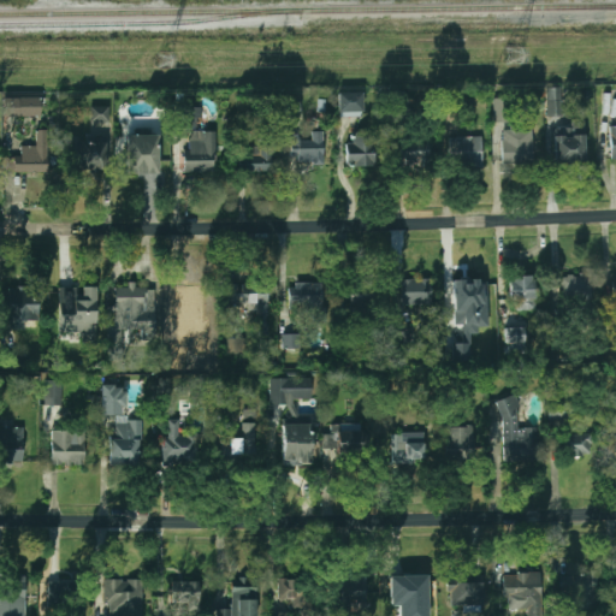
[(561,116),(561,87),(546,87),(548,116),(561,116)]
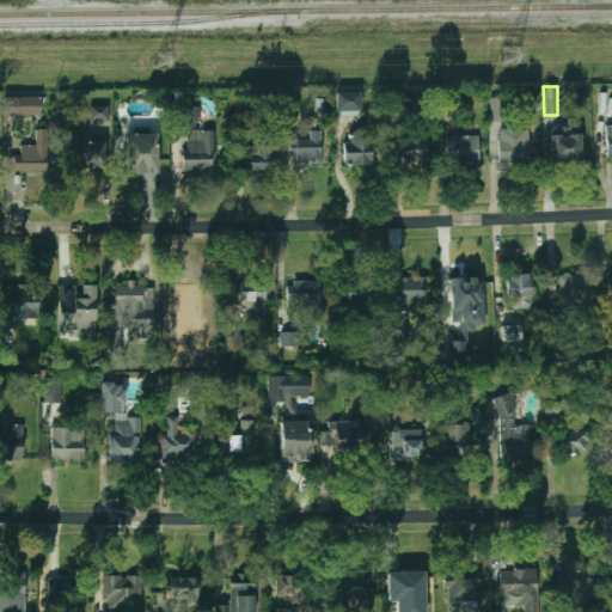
[(337,110),(360,110),(360,92),(337,92),(337,110)]
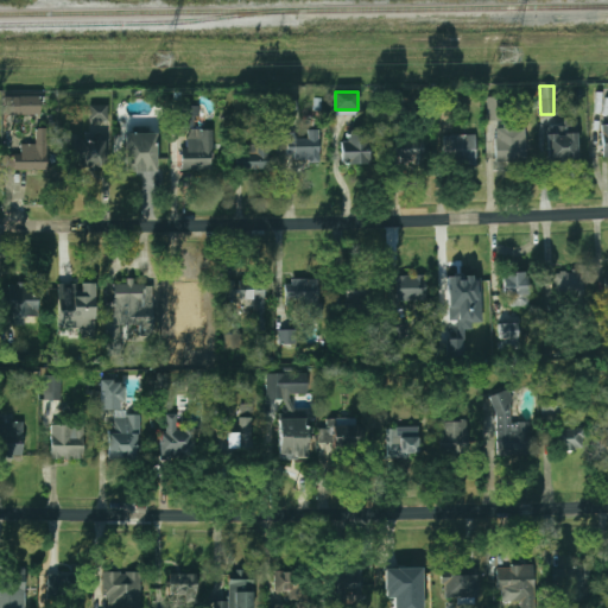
[(40,114),(40,95),(2,96),(4,114),(40,114)]
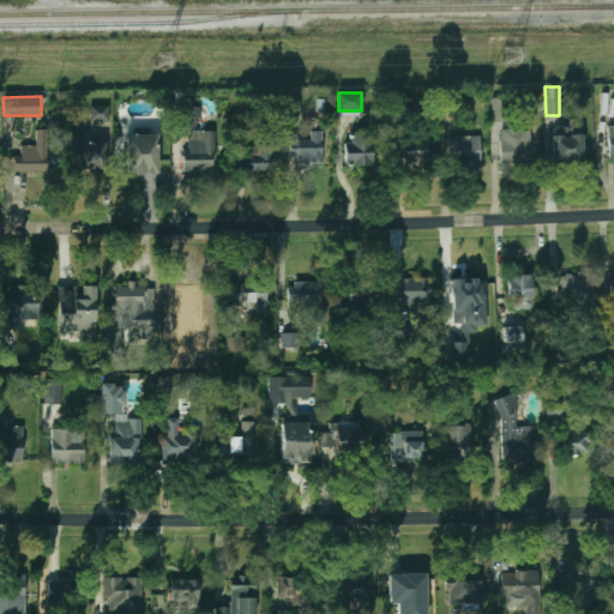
[(492,97),(492,121),(513,120),(512,96),(492,97)]
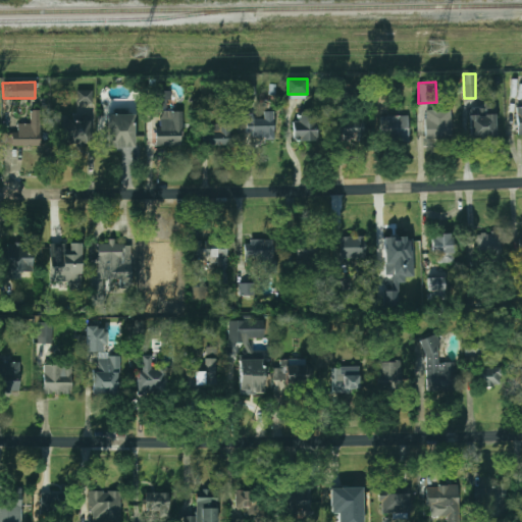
[(255,84),(243,83),(242,98),(254,98),(255,84)]
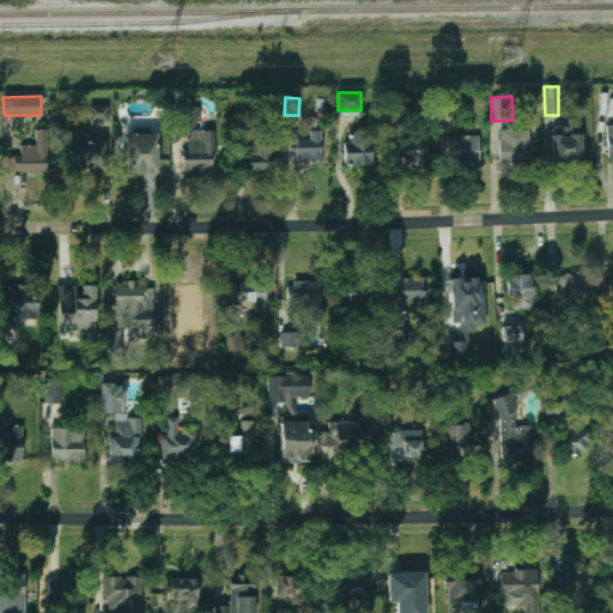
[(109,122),(108,105),(89,105),(90,122),(109,122)]
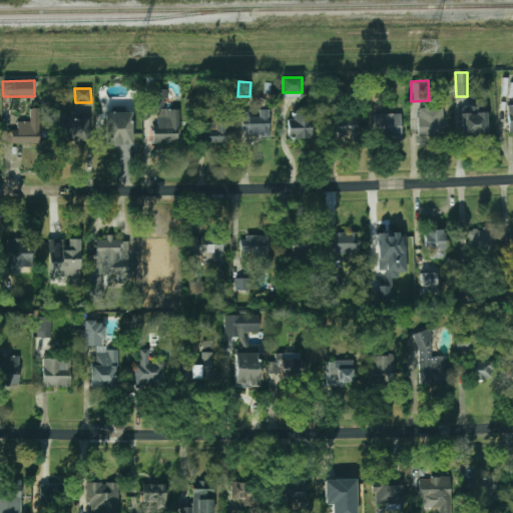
[(153,106),(165,106),(166,89),(154,88),(153,106)]
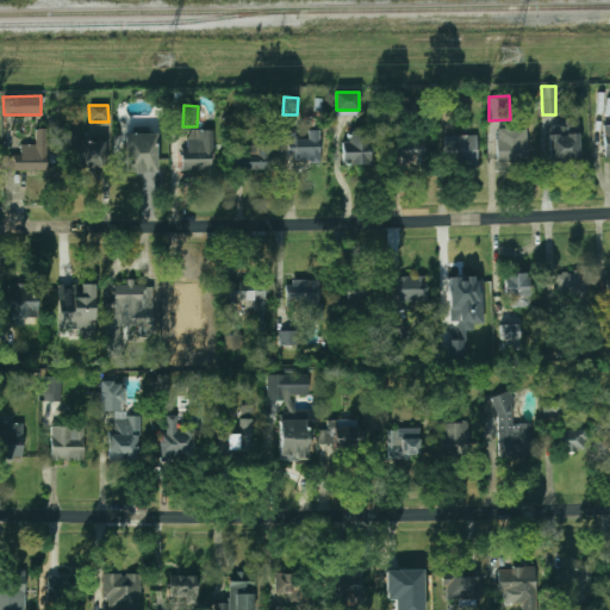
[(549,160),(579,160),(578,119),(565,119),(565,125),(549,125),(549,160)]
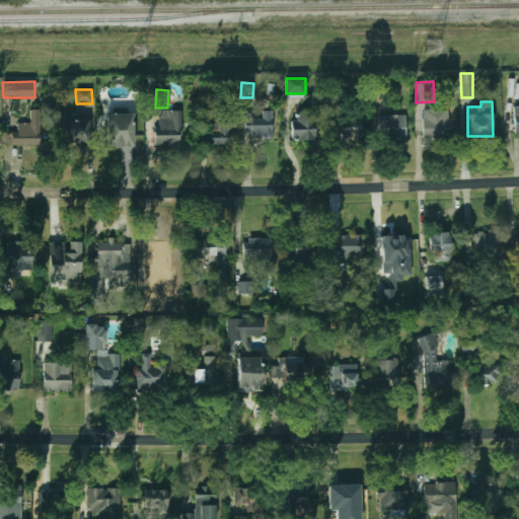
[(41,109),(30,109),(30,123),(18,123),(17,132),(3,132),(3,145),(40,145),(41,109)]
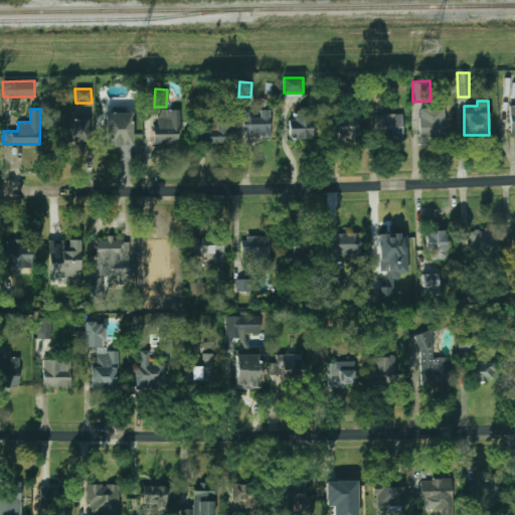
[(179,109),(159,110),(159,125),(154,125),(154,144),(180,143),(179,109)]
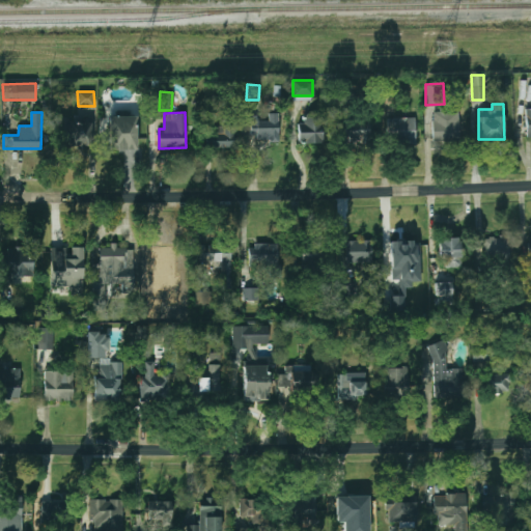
[(434,141),(459,141),(459,112),(434,112),(434,141)]
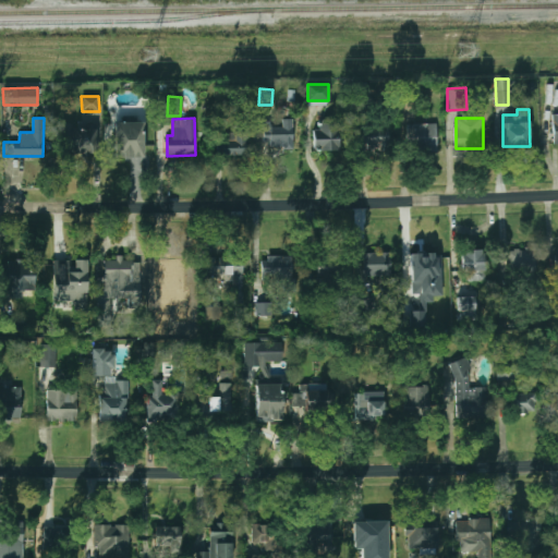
[(292,119),(281,119),(282,128),(270,128),(269,121),(263,121),(264,147),(293,146),(292,119)]
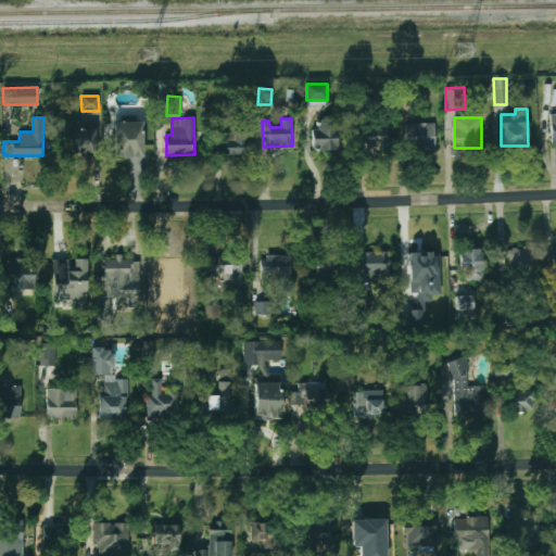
[(315,150),(340,150),(340,118),(315,118),(315,150)]
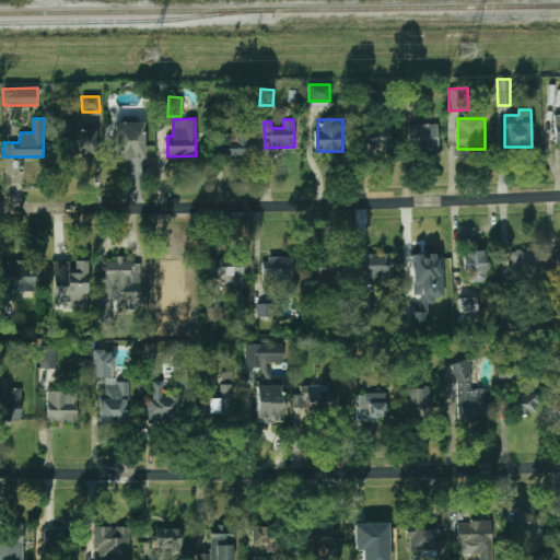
[(144,158),(144,123),(115,123),(115,158),(144,158)]
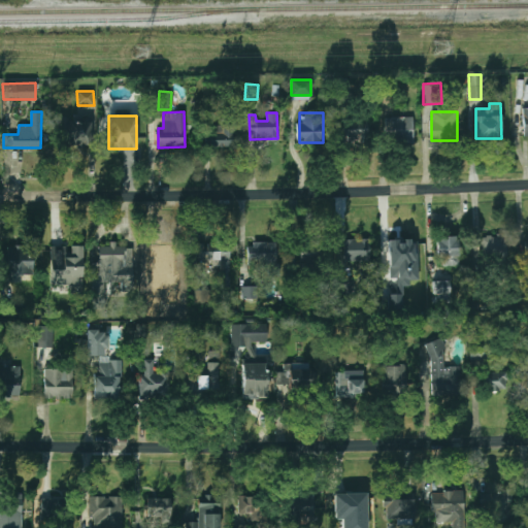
[(386,117),(385,141),(413,141),(414,118),(386,117)]
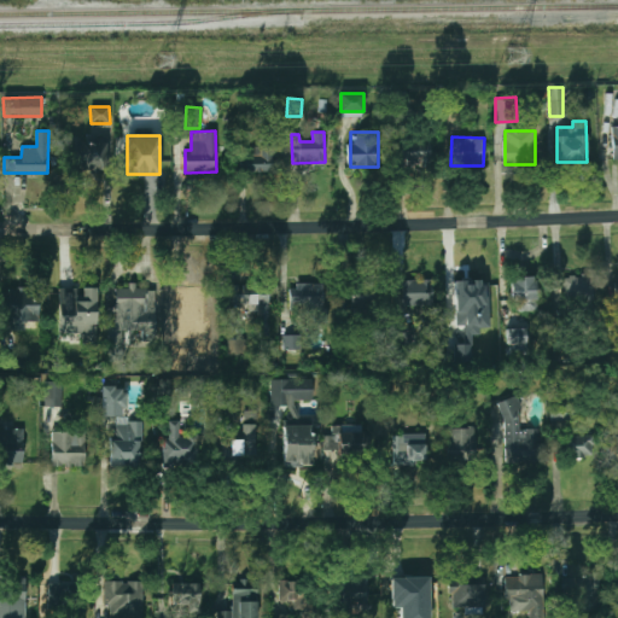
[(244,158),(244,173),(270,174),(273,139),(254,138),(252,159),(244,158)]
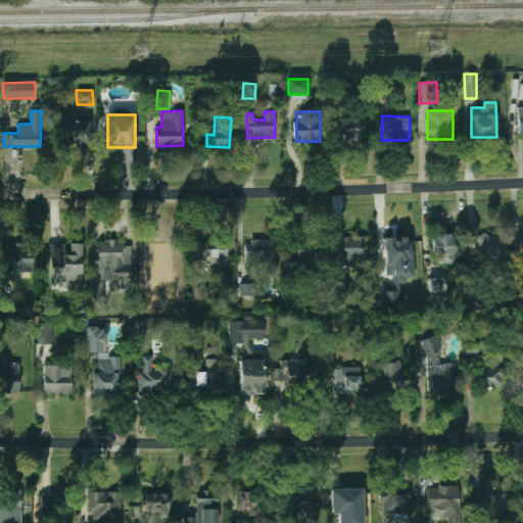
[(366,139),(365,119),(337,120),(338,140),(366,139)]
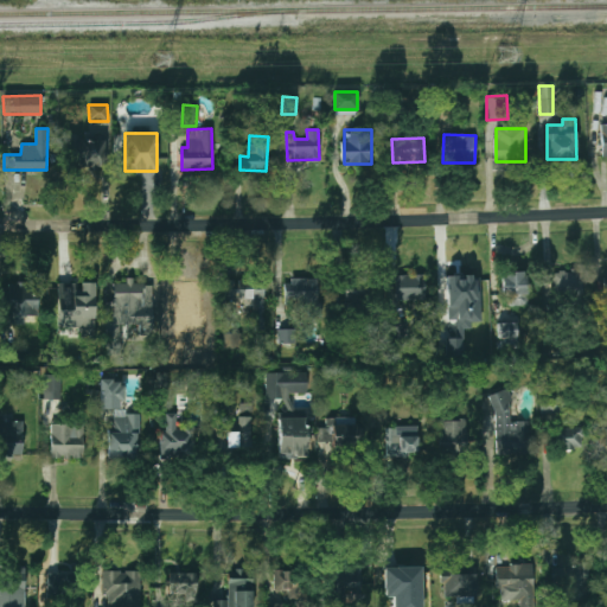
[(75,139),(75,167),(106,168),(107,140),(75,139)]
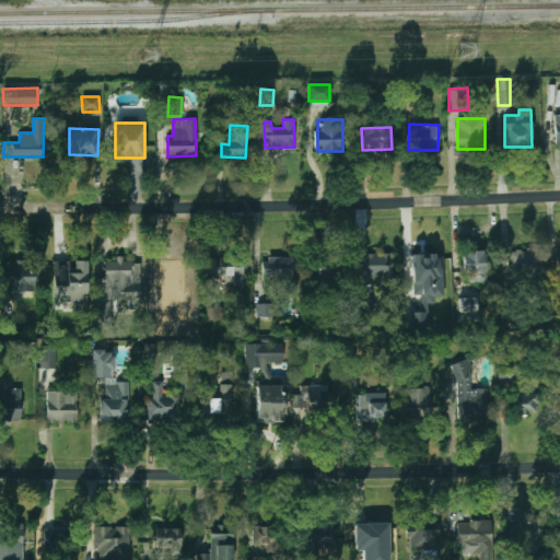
[(506,252),(510,275),(537,270),(534,247),(506,252)]
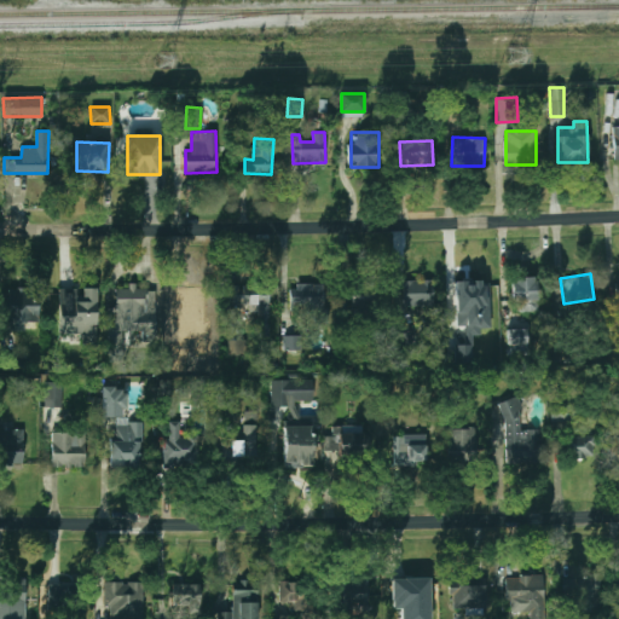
[(512,301),(522,301),(522,311),(536,312),(537,277),(512,277),(512,301)]
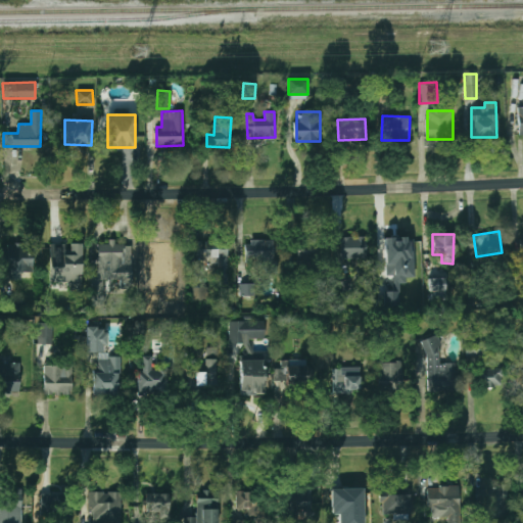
[(340,237),(341,258),(366,257),(365,236),(340,237)]
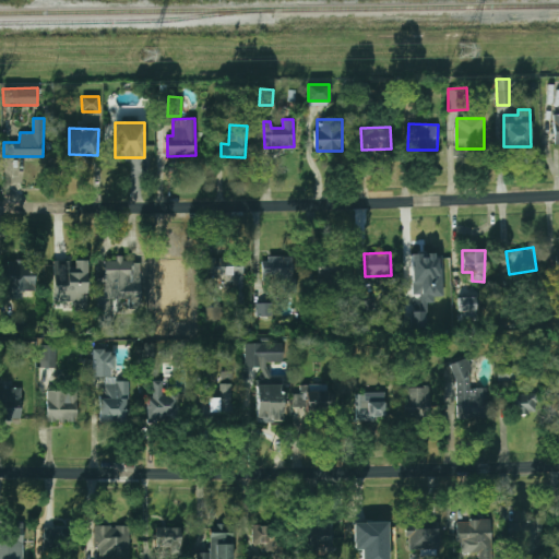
[(318,277),(336,277),(337,254),(319,253),(318,277)]
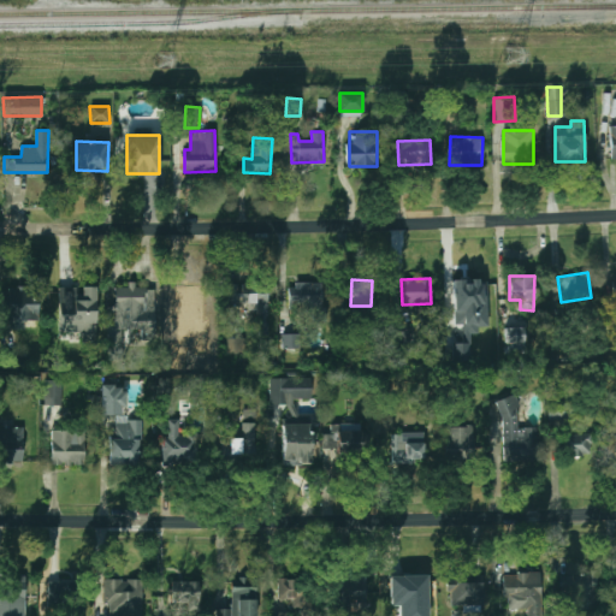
[(454,279),(454,324),(462,324),(463,343),(451,343),(451,362),(469,362),(468,333),(478,333),(478,326),(487,326),(486,279),(454,279)]
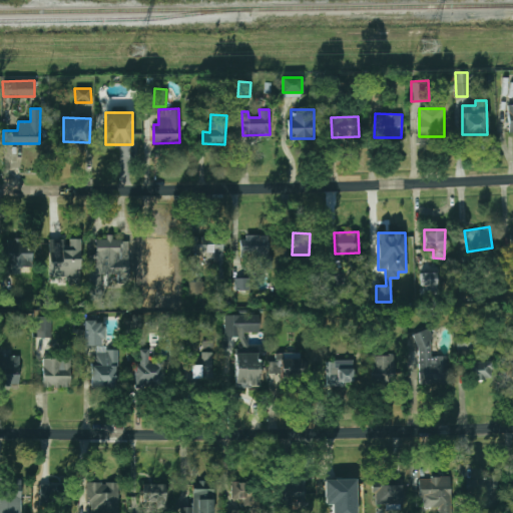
[(144,262),(168,262),(167,235),(143,236),(144,262)]
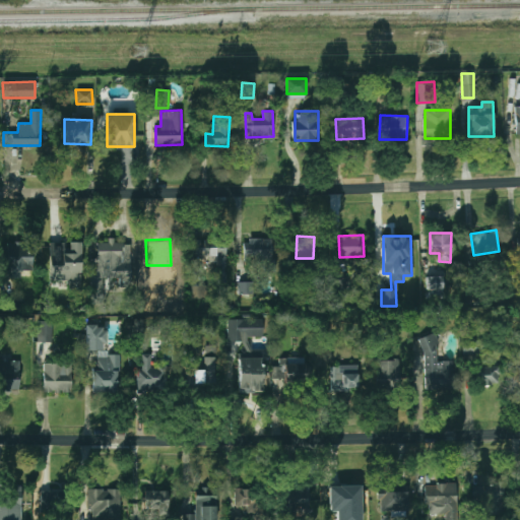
[(272,271),(273,240),(244,239),(244,257),(255,258),(255,263),(263,263),(263,271),(272,271)]
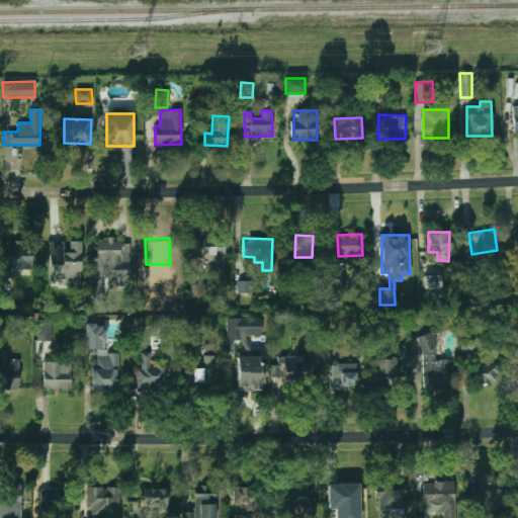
[(130,242),(114,242),(113,239),(93,240),(95,277),(131,276),(130,242)]
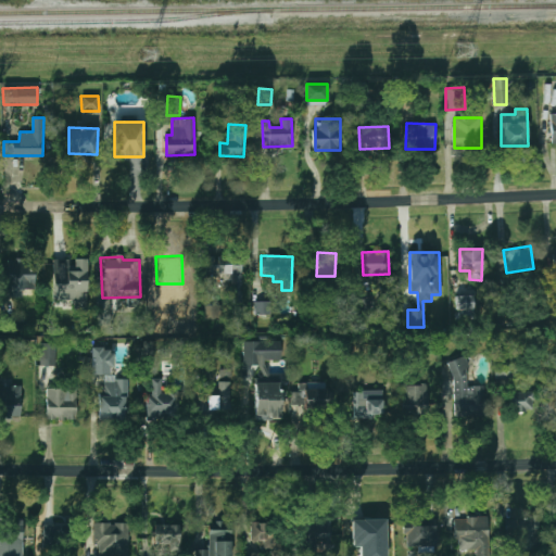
[(231,276),(231,302),(242,301),(241,256),(206,257),(206,276),(231,276)]
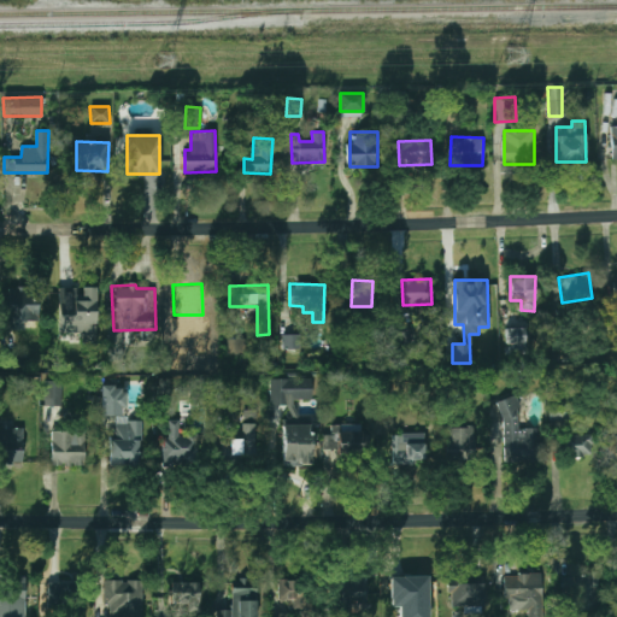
[(59,333),(82,334),(82,341),(95,342),(97,287),(81,287),(81,288),(59,288),(59,333)]
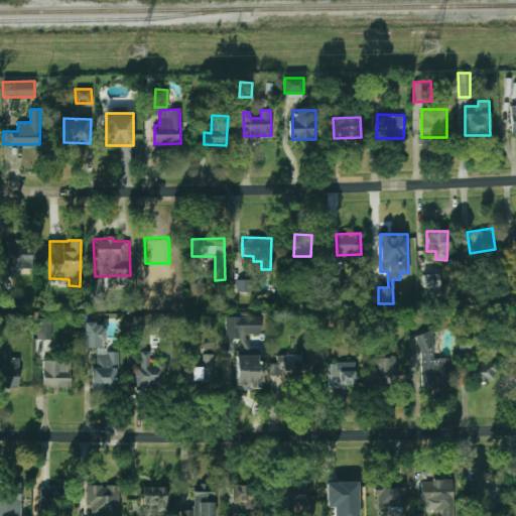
[(3,276),(20,275),(20,269),(32,268),(31,241),(2,242),(3,276)]
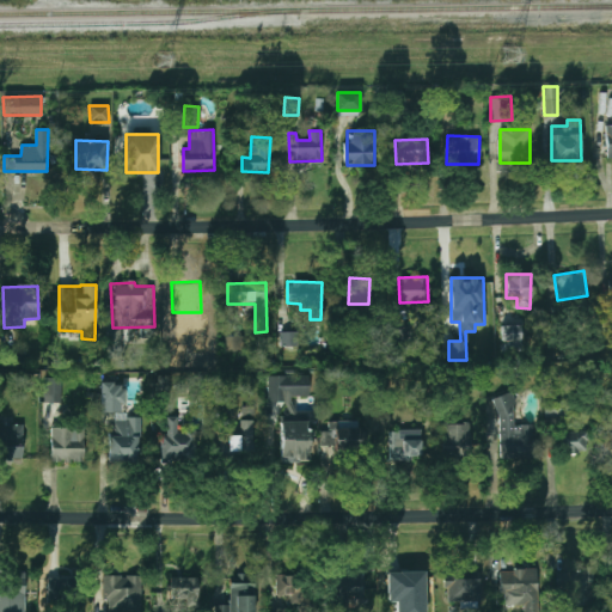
[(411,340),(411,323),(395,324),(395,341),(411,340)]
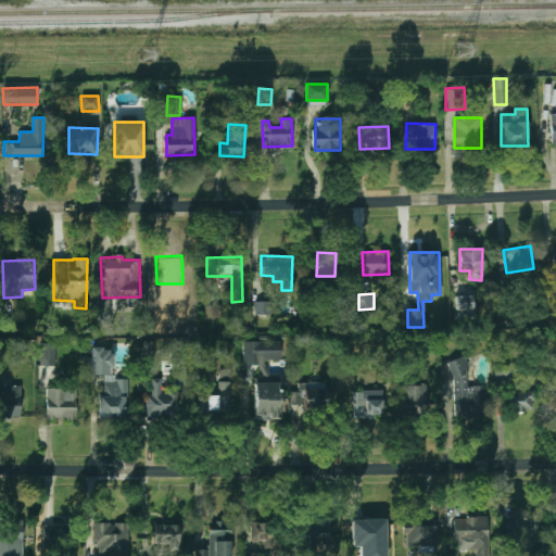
[(456,295),(455,310),(472,310),(472,295),(456,295)]
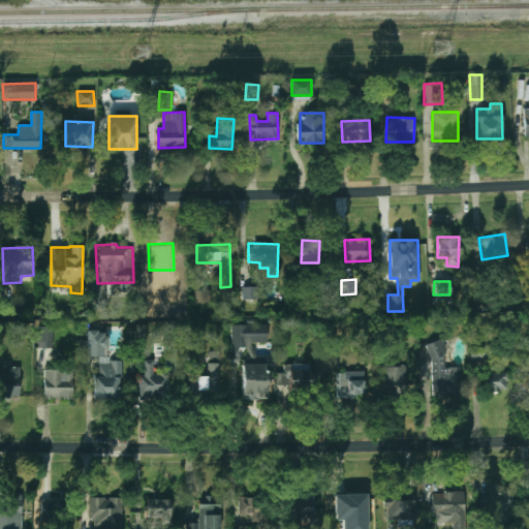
[(243,300),(257,300),(256,286),(242,286),(243,300)]
